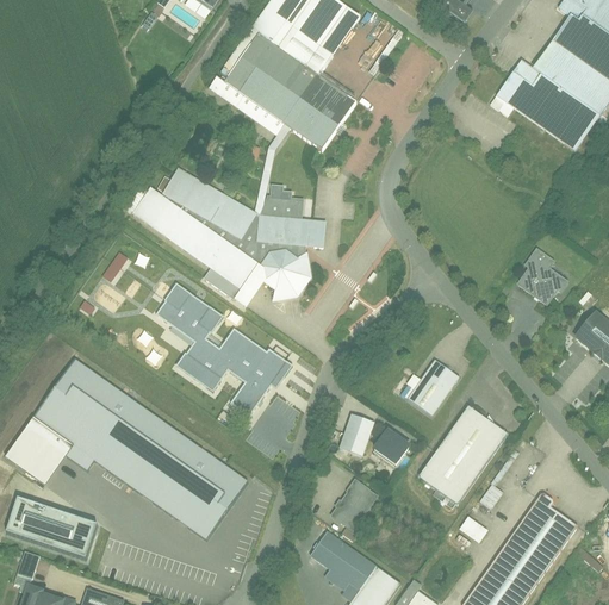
[(269,0),(210,86),(275,132),(284,120),(321,145),(353,99),(318,75),(360,16),(339,0),(269,0)]
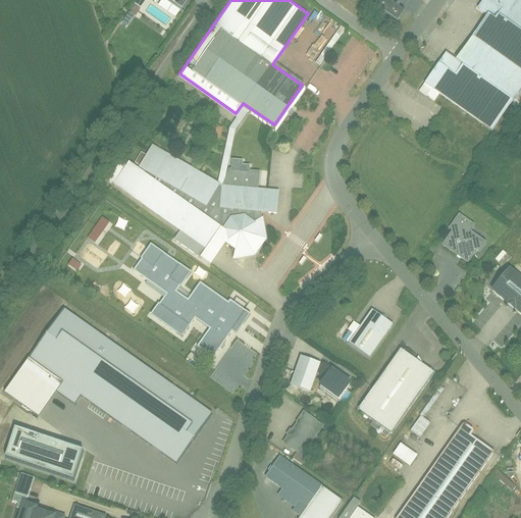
[(375,0),(374,1),(402,18),(409,7),(398,0),(375,0)]
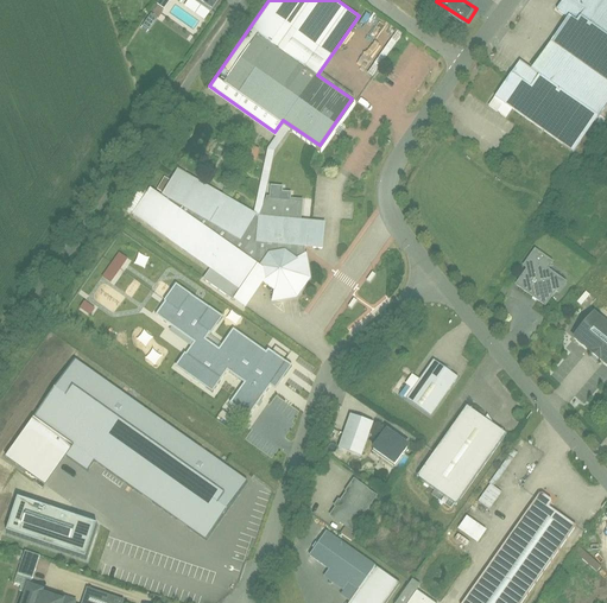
[(520,62),(494,99),(504,105),(570,152),(606,99),(606,0),(561,0),(556,7),(568,16),(531,69),(520,62)]
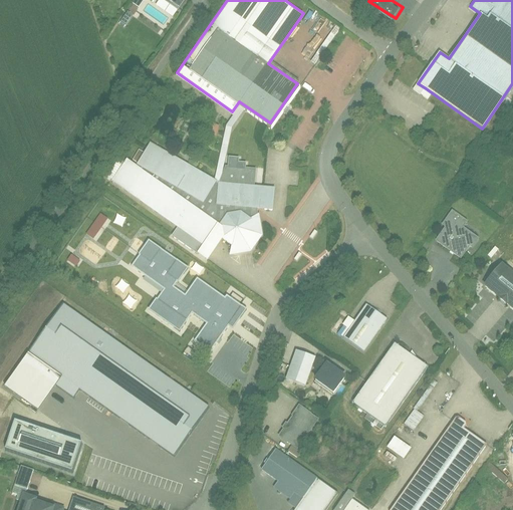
[(215,178),(151,141),(139,162),(203,199),(215,178)]
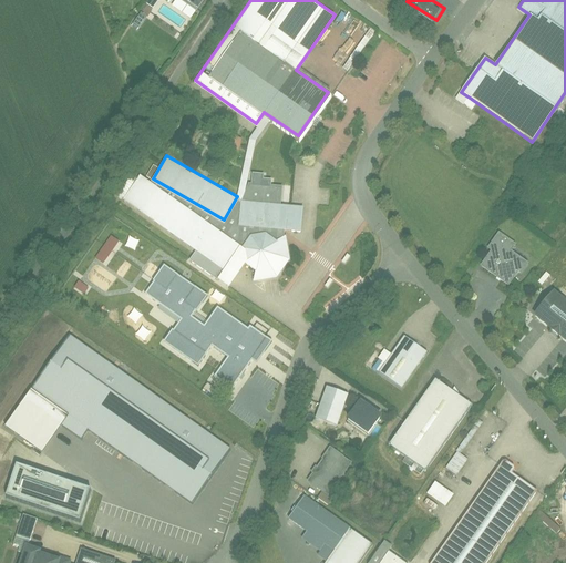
[(243,245),(140,175),(124,198),(227,267),(243,245)]
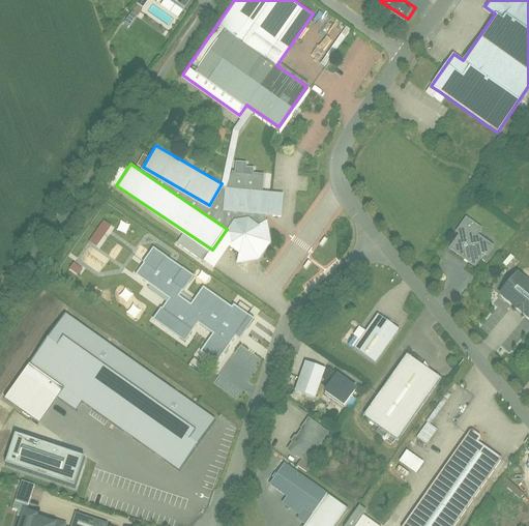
[(286,192),(225,185),(223,208),(284,213),(286,192)]
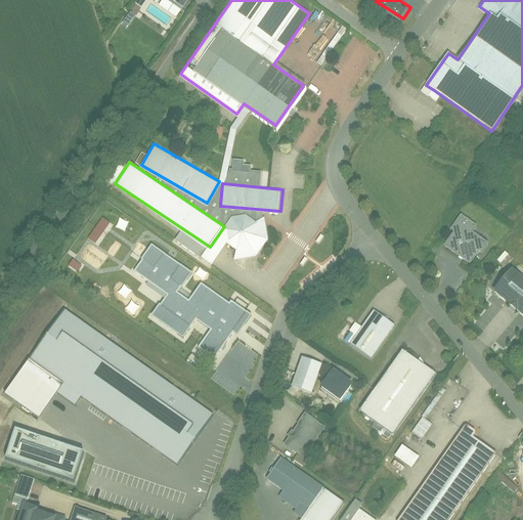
[(478,224),(461,212),(450,226),(454,228),(445,243),(471,261),(479,250),(482,252),(489,242),(474,230),(478,224)]
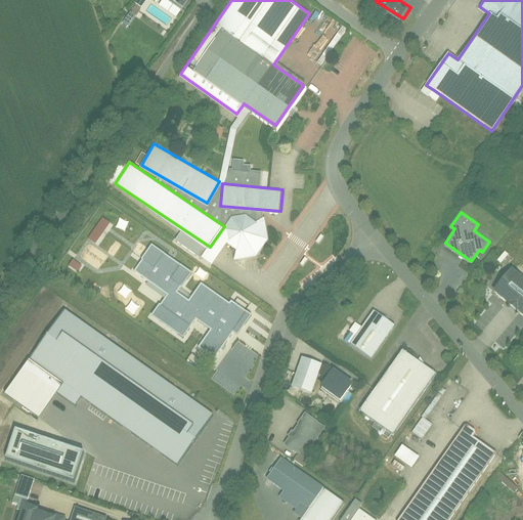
[(231,237),(238,242),(237,257),(257,253),(268,233),(266,224),(263,215),(257,221),(253,218),(247,215),(240,214),(234,216),(229,220),(228,225),(228,233),(231,237)]
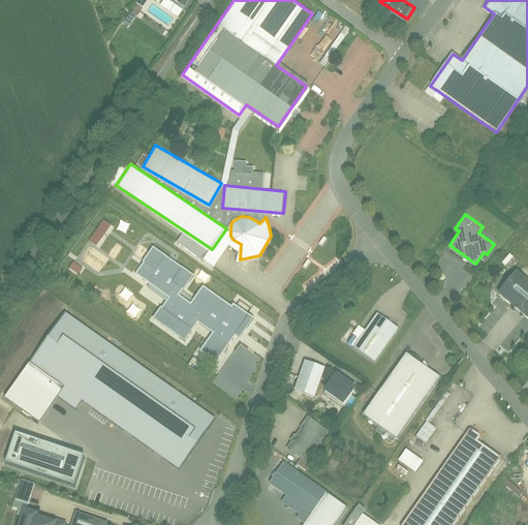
[(166,295),(152,316),(184,339),(197,320),(212,331),(199,348),(216,361),(235,334),(239,337),(253,316),(231,301),(230,304),(203,284),(190,302),(179,294),(193,274),(152,245),(133,272),(166,295)]
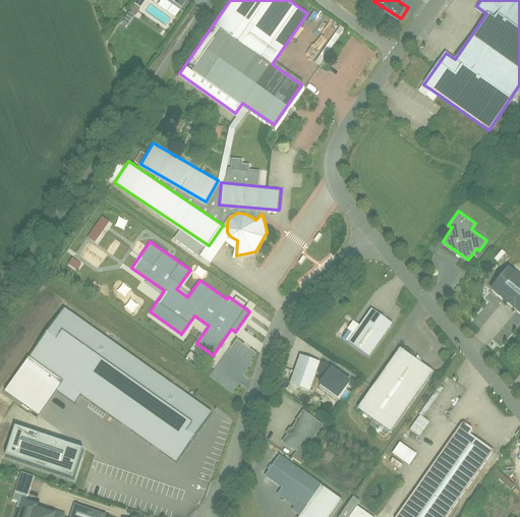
[(519,278),(507,268),(489,288),(519,312),(519,278)]
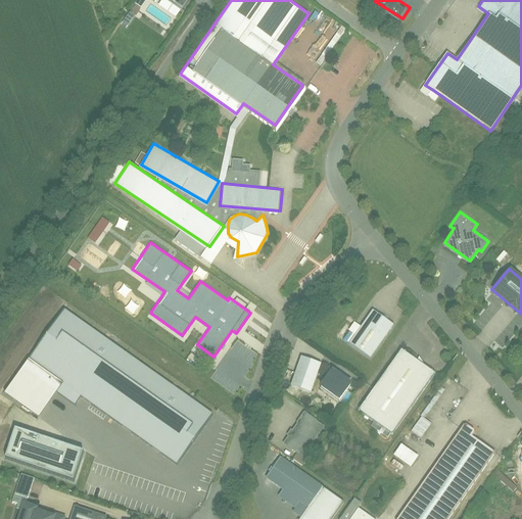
[(176,462),(211,411),(63,308),(5,391),(39,415),(56,390),(75,404),(81,395),(176,462)]
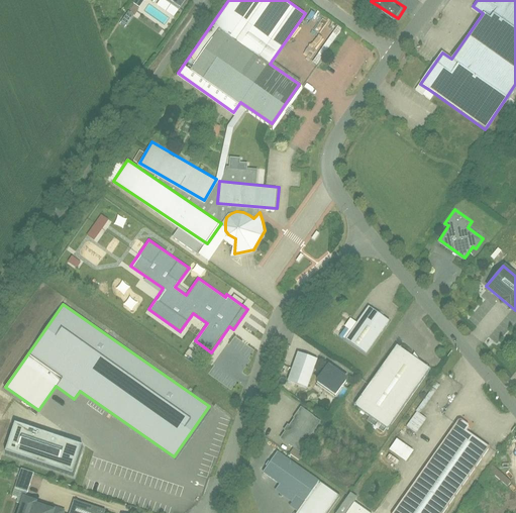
[(385,317),(369,306),(348,337),(365,348),(385,317)]
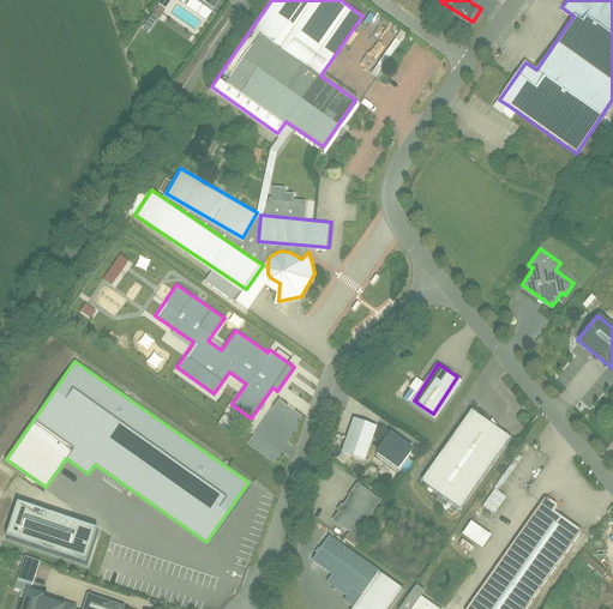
[(510,426),(474,402),(422,478),(457,502),(510,426)]
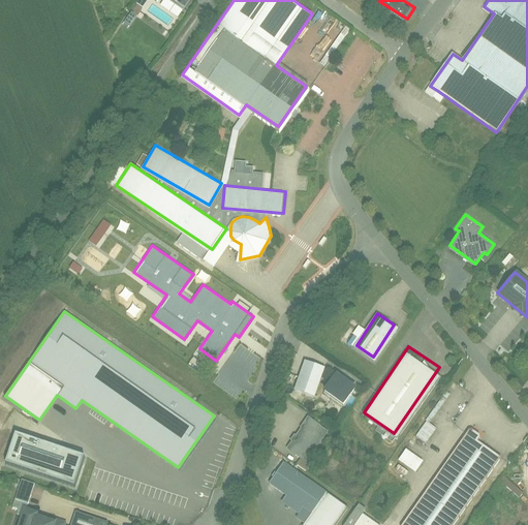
[(304,358),(293,387),(312,394),(322,365),(304,358)]
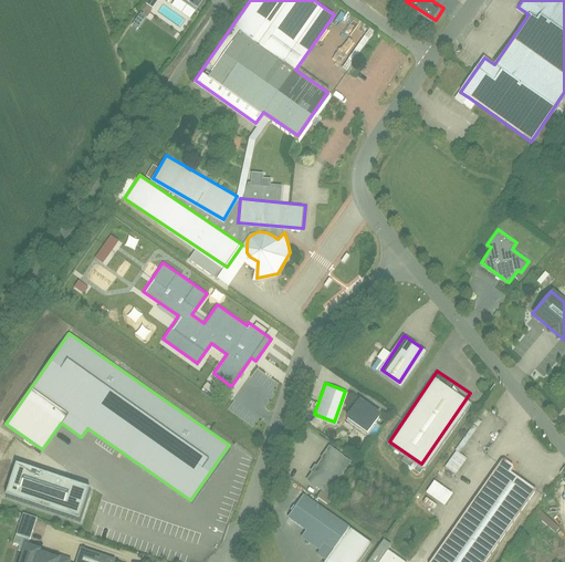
[(359,402),(347,420),(367,434),(379,416),(359,402)]
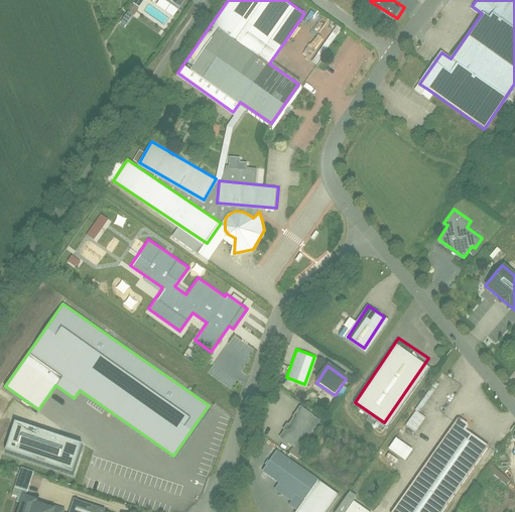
[(320,418),(300,404),(279,434),(298,449),(320,418)]
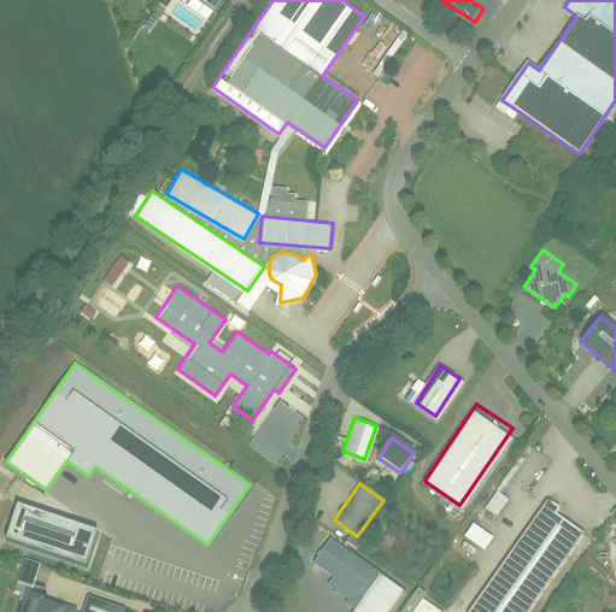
[(497,513),(509,495),(498,487),(485,505),(497,513)]
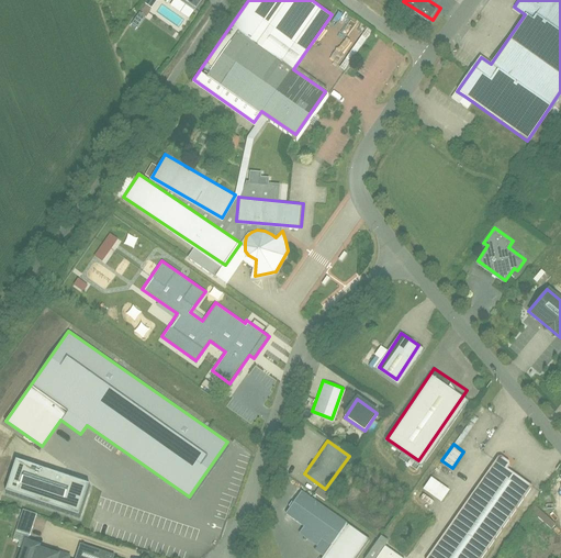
[(474,557),(528,478),(495,456),(426,557),(474,557)]
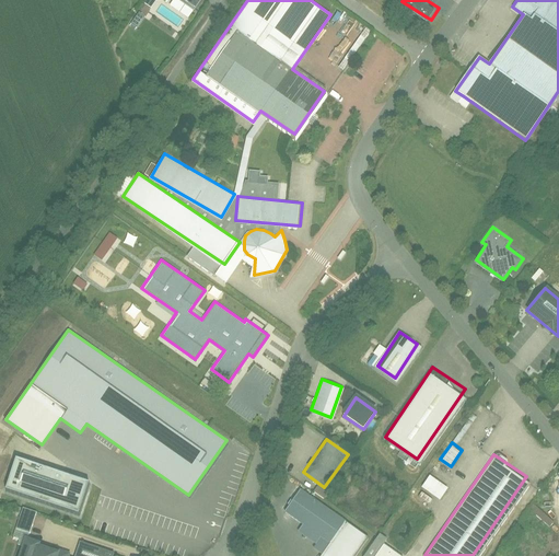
[(6,488),(78,511),(88,481),(15,456),(6,488)]
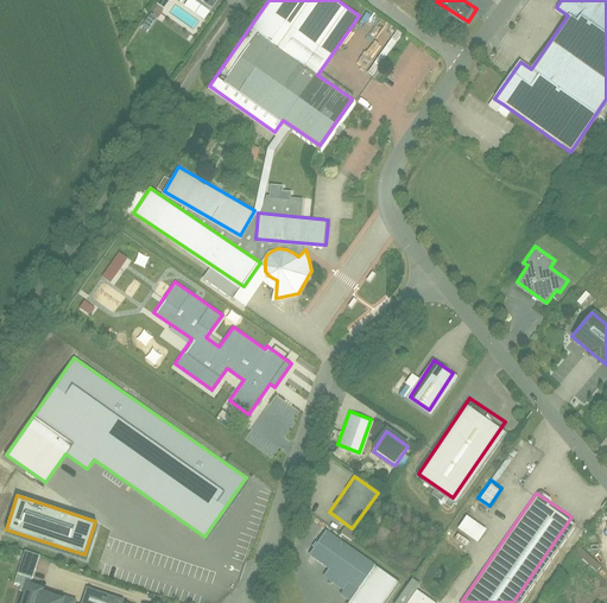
[(467,512),(459,525),(479,539),(487,526),(467,512)]
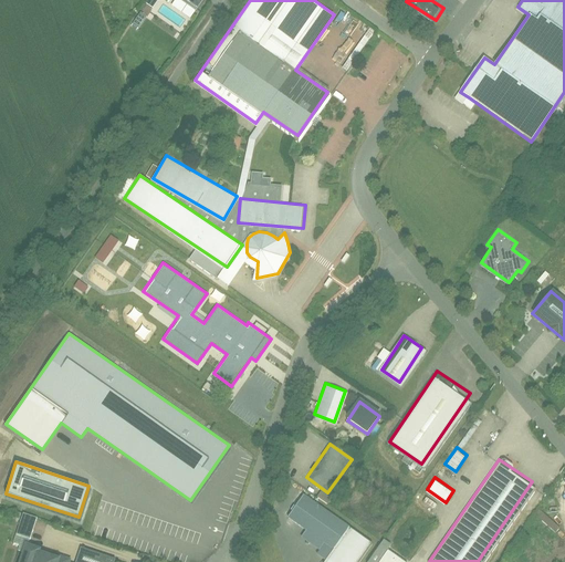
[(348,524),(304,493),(289,514),(302,523),(297,530),(321,547),(325,541),(333,545),(348,524)]
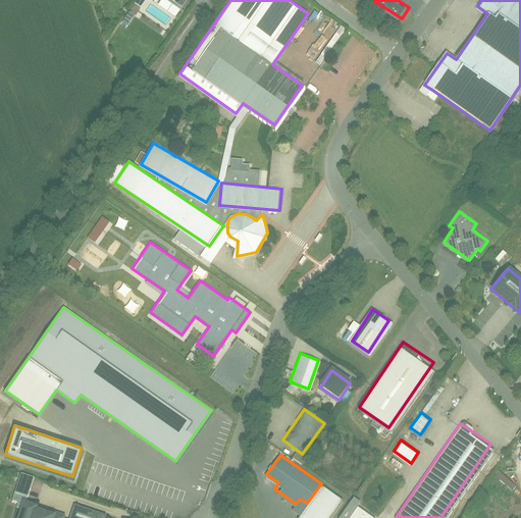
[(33,476),(20,472),(14,491),(27,495),(33,476)]
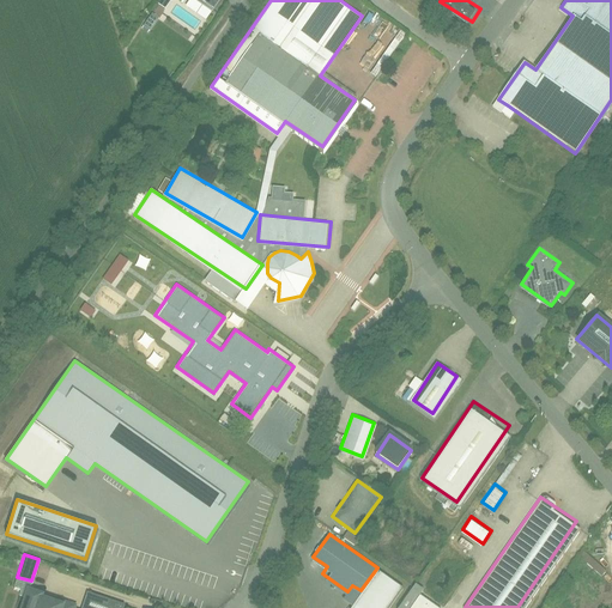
[(383,607),(401,584),(377,567),(361,590),(347,607),(383,607)]
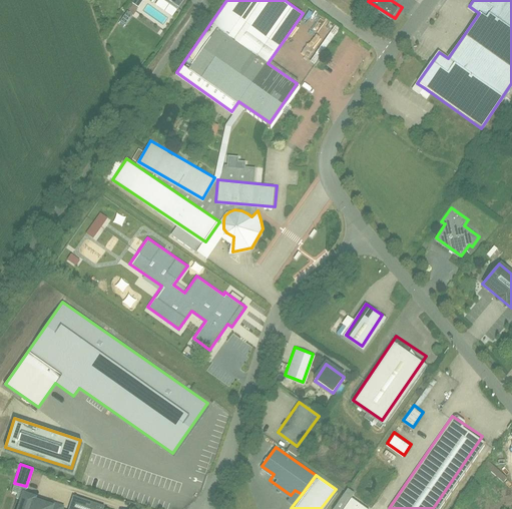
[(448,498),(453,501),(462,486),(457,483),(448,498)]
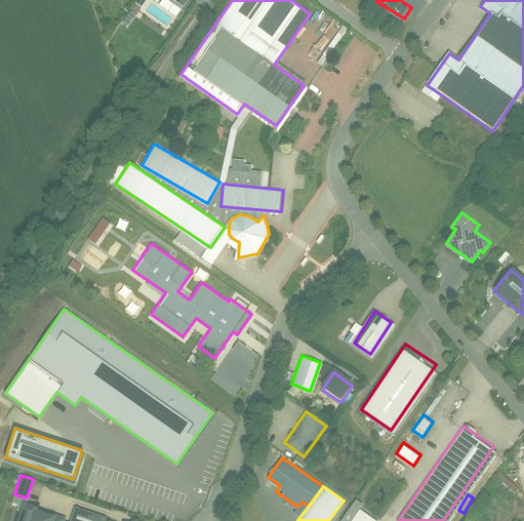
[(339,520),(376,520),(379,517),(361,507),(364,502),(355,495),(339,520)]
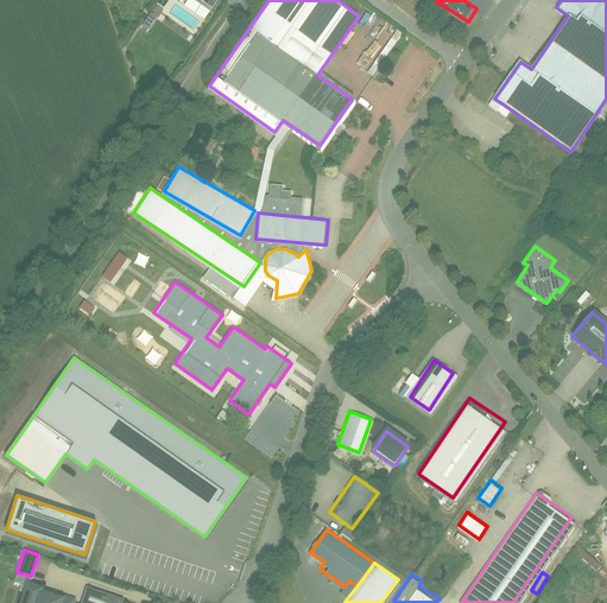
[(80,602),(75,602),(25,585),(18,602),(113,602),(114,602),(117,602),(117,601),(86,589),(80,602)]
